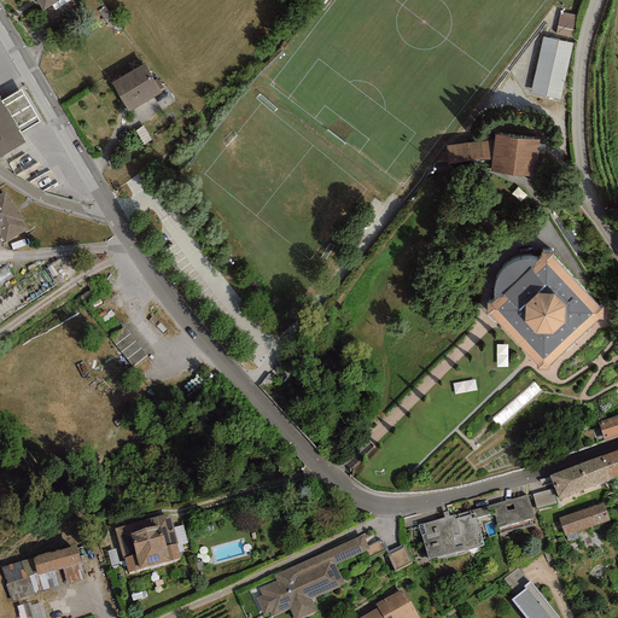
[(59,0),(35,0),(42,11),(59,0)]
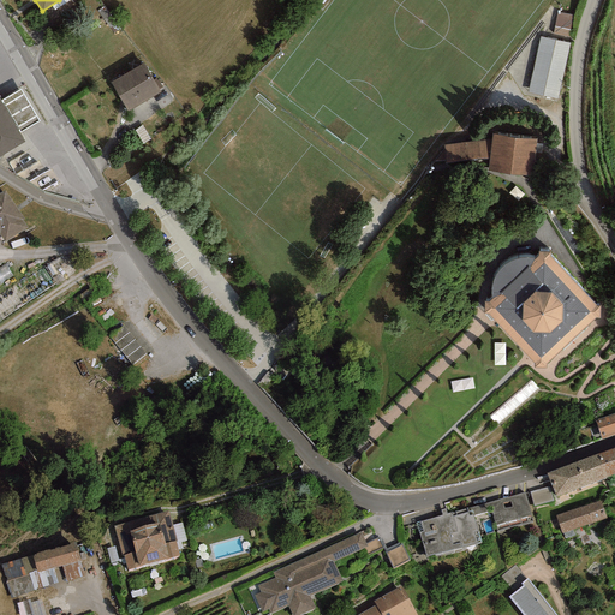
[(572,15),(557,12),(553,34),(568,36),(572,15)]
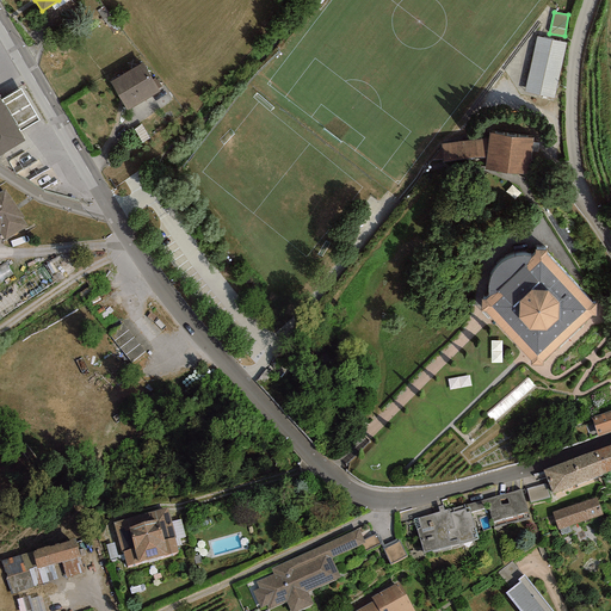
[(565,44),(536,38),(524,91),(554,99),(565,44)]
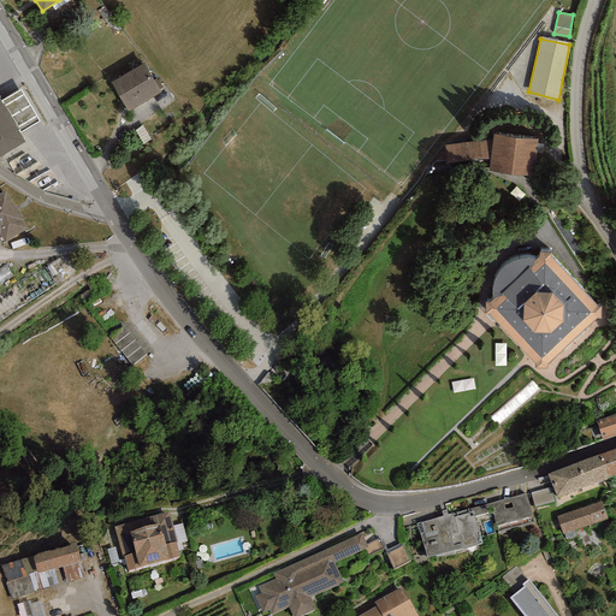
[(143,64),(111,82),(128,112),(160,93),(143,64)]
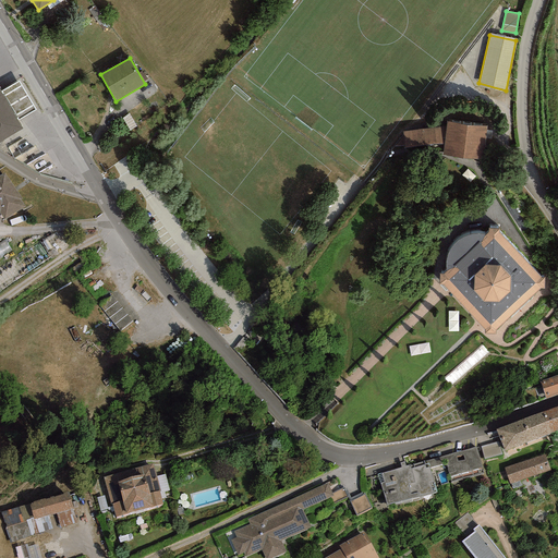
[(1,93),(17,121),(36,110),(19,82),(1,93)]
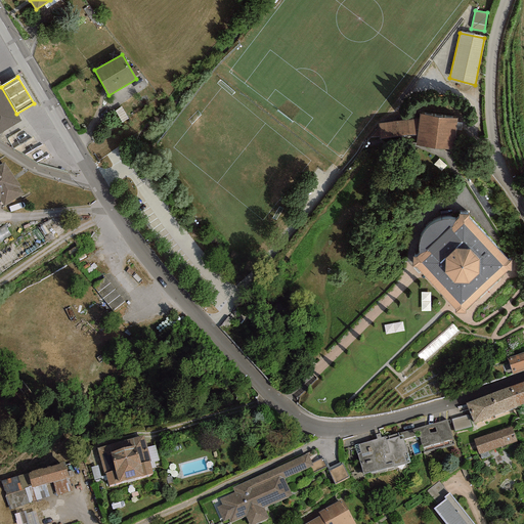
[(0,85),(0,134),(22,122),(16,114),(1,87),(0,85)]
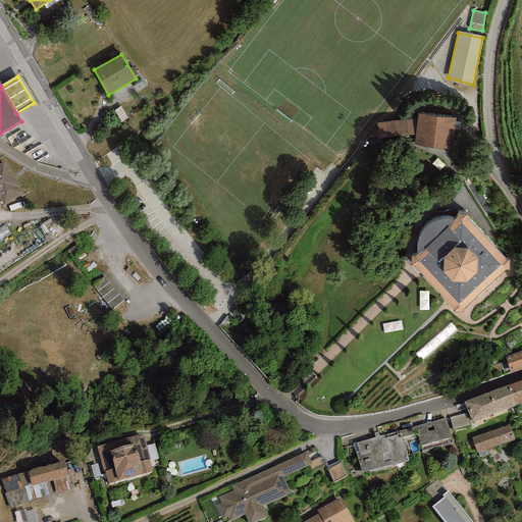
[(414,145),(452,150),(456,118),(418,113),(418,118),(416,135),(414,145)]
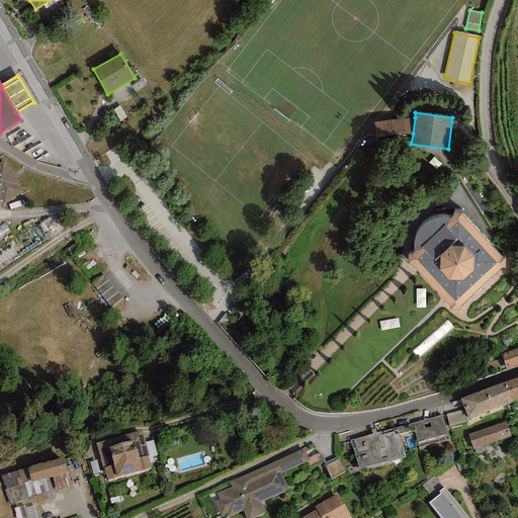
[(415,117),(374,122),(376,137),(413,134),(415,117)]
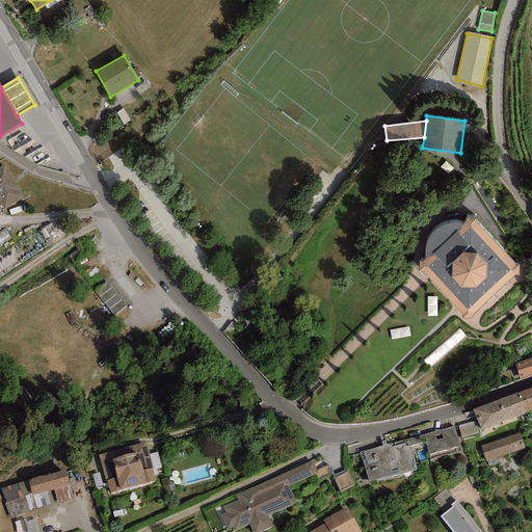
[(4,164),(0,166),(0,203),(4,209),(23,196),(19,190),(21,189),(4,164)]
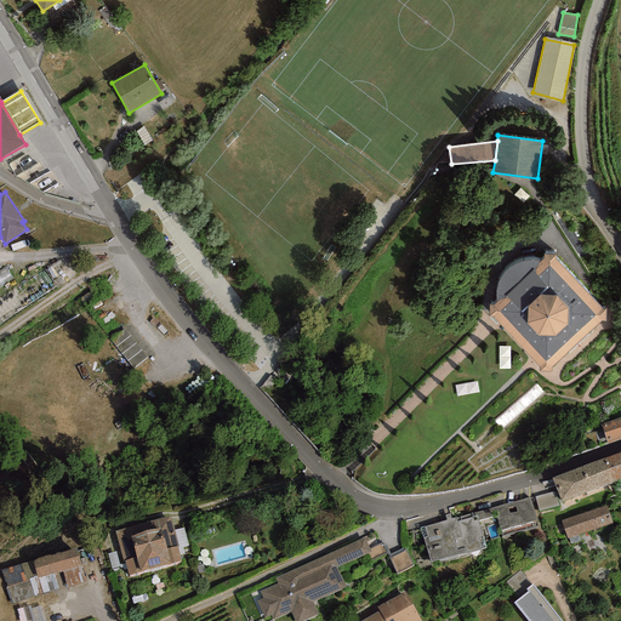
[(603,322),(607,322),(607,308),(602,308),(556,258),(556,255),(545,255),(543,258),(540,262),(531,261),(524,262),(518,263),(513,266),(508,271),(505,274),(501,279),(499,285),(497,290),(497,295),(497,302),(495,305),(490,305),(490,317),(494,317),(539,366),(539,371),(552,372),(552,368),(603,322)]
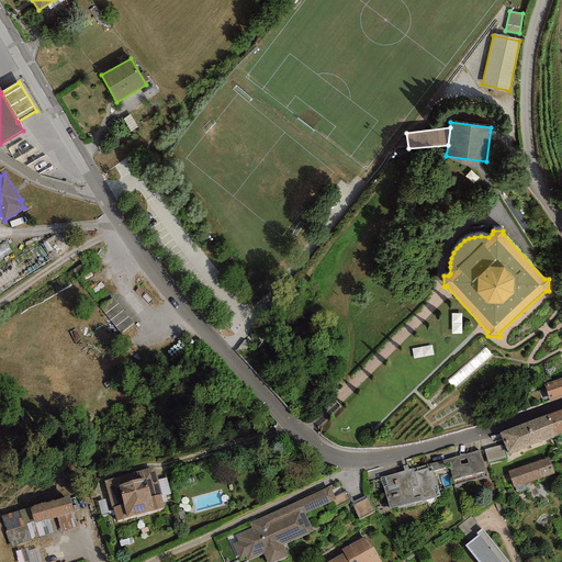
[(117,333),(133,324),(115,296),(100,305),(117,333)]
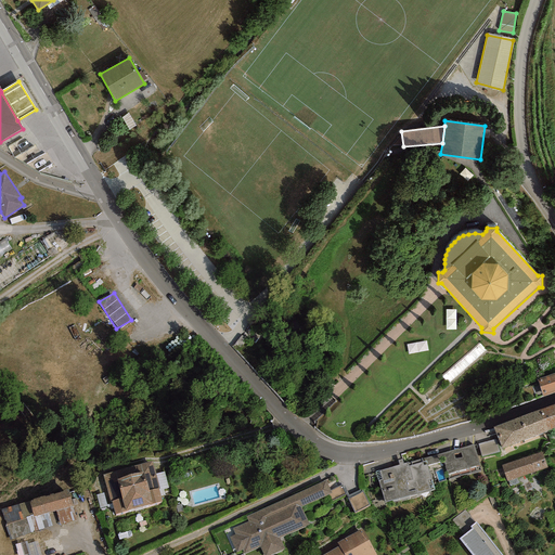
[(554,373),(537,379),(542,396),(554,391),(554,373)]
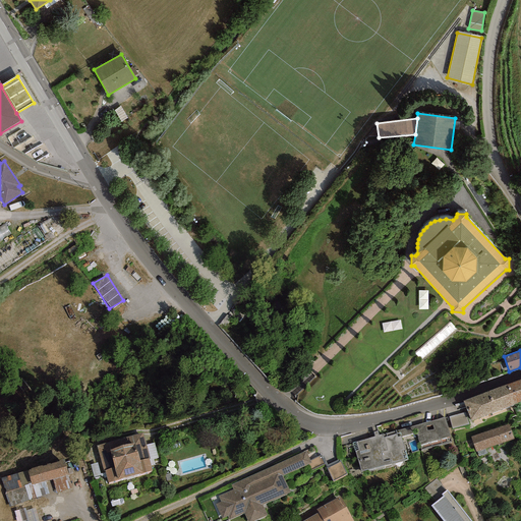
[(520,380),(509,384),(515,403),(520,401),(520,380)]
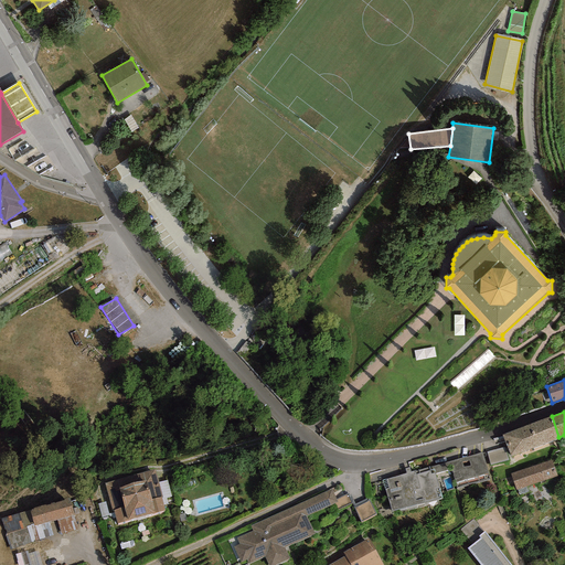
[(558,437),(552,416),(502,436),(511,458),(558,437)]
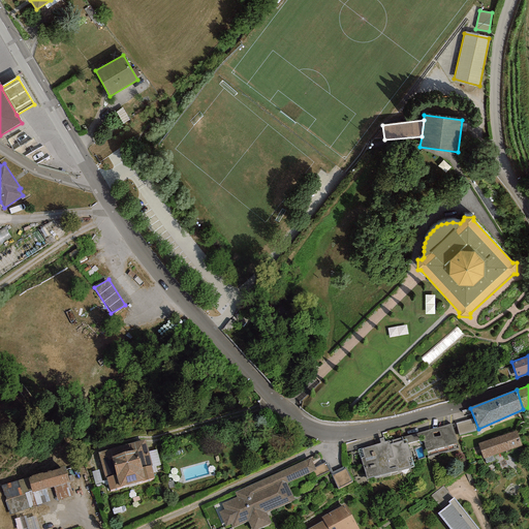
[(475,431),(472,419),(456,424),(459,435),(475,431)]
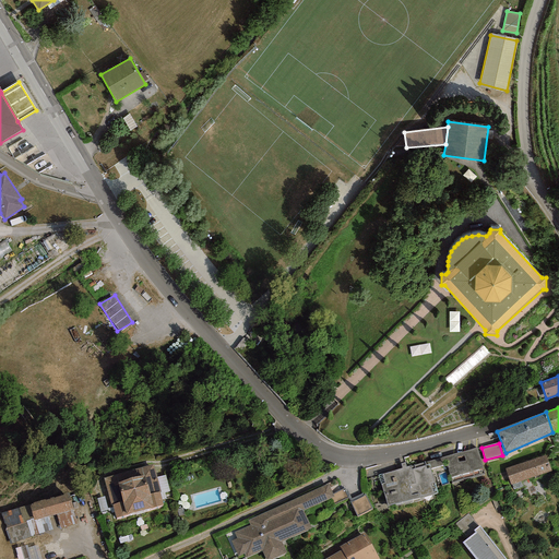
[(483,468),(477,448),(425,462),(426,468),(429,468),(430,470),(447,465),(450,478),(483,468)]
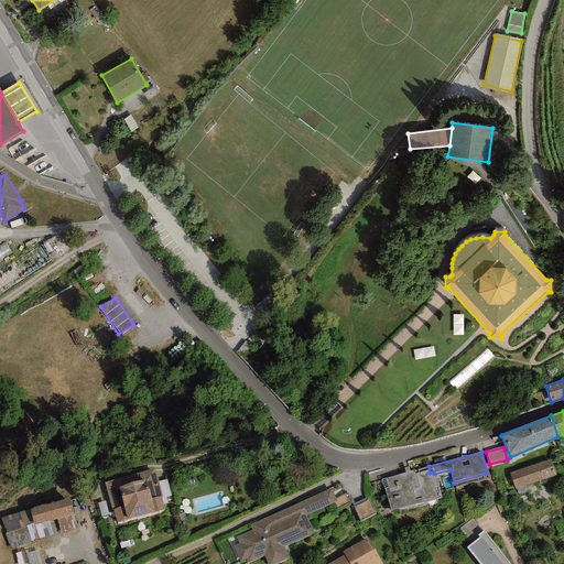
[(551,459),(510,473),(516,489),(555,476),(551,459)]
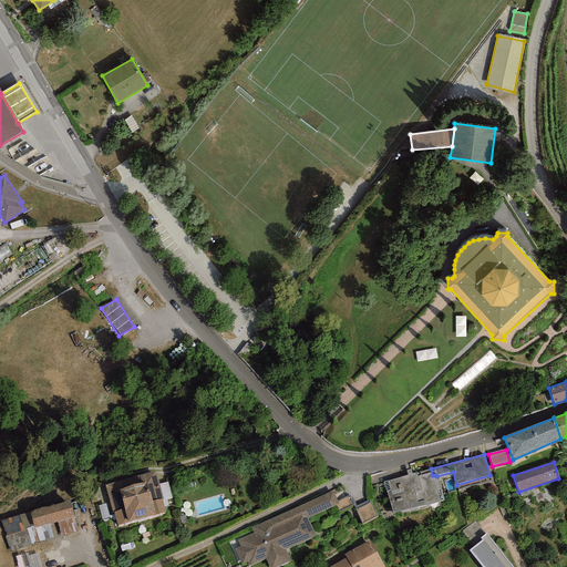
[(406,471),(408,475),(418,507),(443,501),(440,490),(436,476),(435,475),(432,475),(431,468),(415,473),(412,474),(410,470),(406,471)]
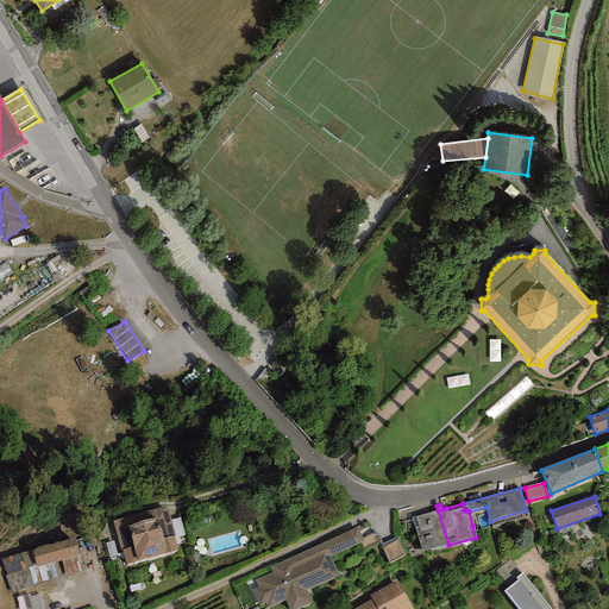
[(167,507),(113,521),(121,551),(123,550),(126,564),(177,551),(174,537),(175,537),(167,507)]
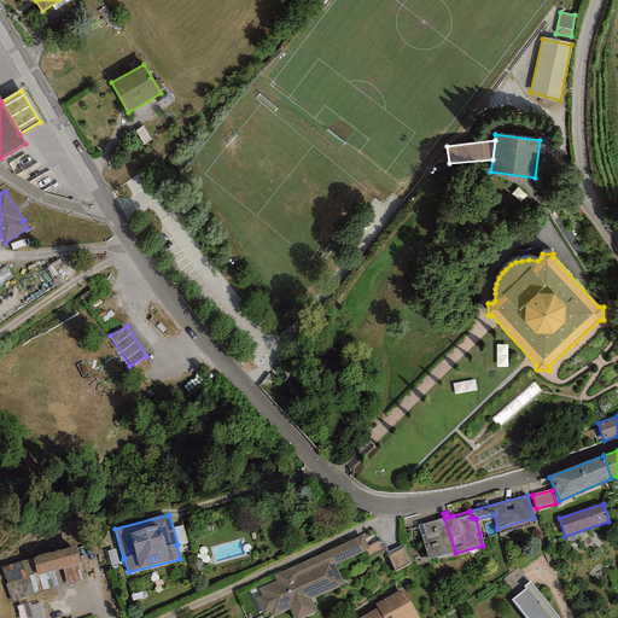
[(427,560),(455,553),(444,518),(418,525),(427,560)]
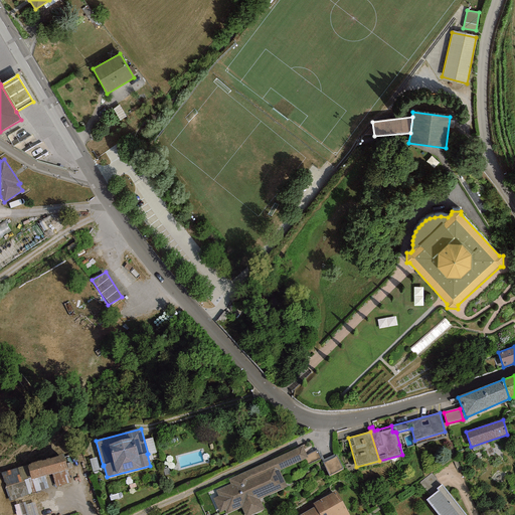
[(287,487),(279,471),(307,458),(302,446),(228,480),(230,484),(216,491),(218,496),(213,499),(219,512),(225,509),(226,513),(241,506),(244,514),(249,514),(263,509),(259,499),(287,487)]
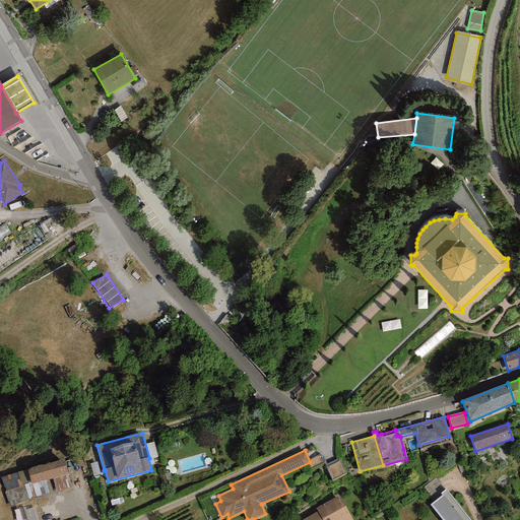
[(339,458),(325,465),(332,480),(346,474),(339,458)]
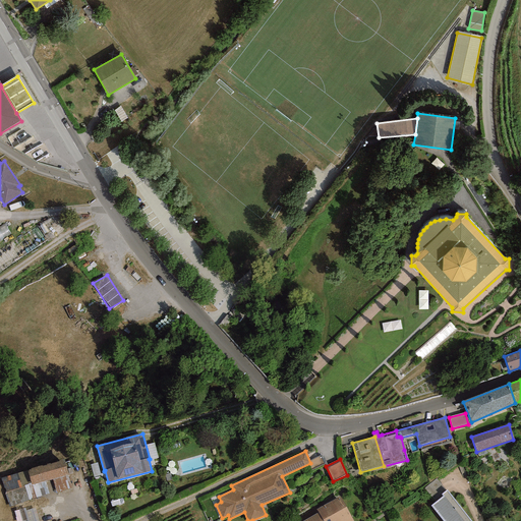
[(64,460),(27,470),(32,484),(45,481),(52,479),(67,475),(68,475),(64,460)]
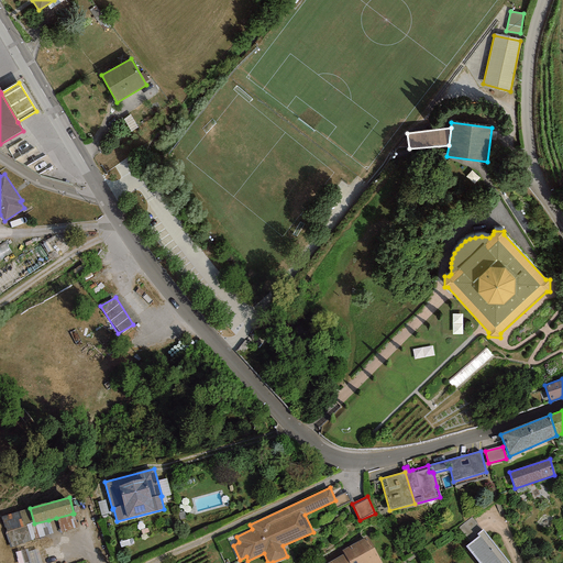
[(34,523),(30,508),(1,517),(11,548),(53,533),(48,520),(34,523)]
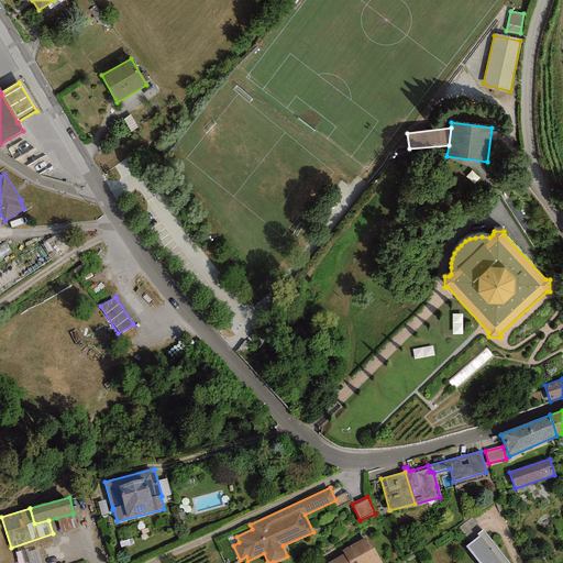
[(77,528),(73,514),(56,518),(61,532),(77,528)]
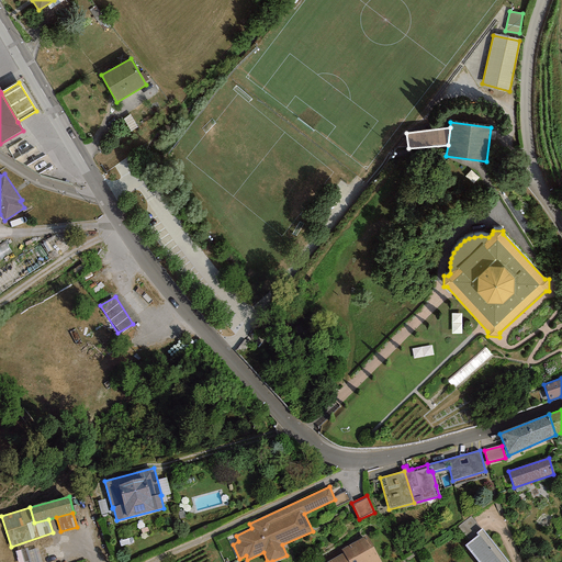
[(480,529),(470,517),(458,526),(468,539),(475,534),(480,529)]
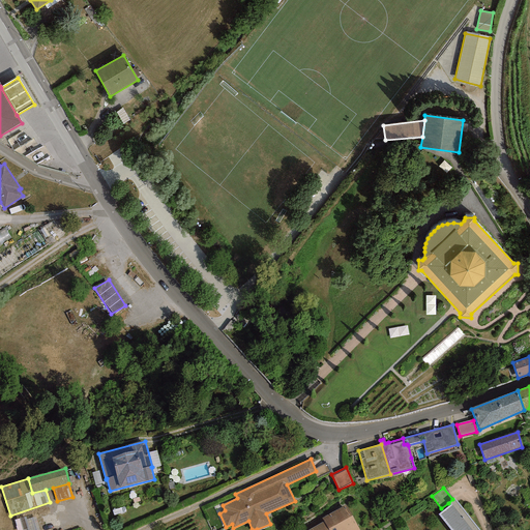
[(450,505),(438,514),(449,529),(479,529),(454,499),(452,499),(448,503),(450,505)]
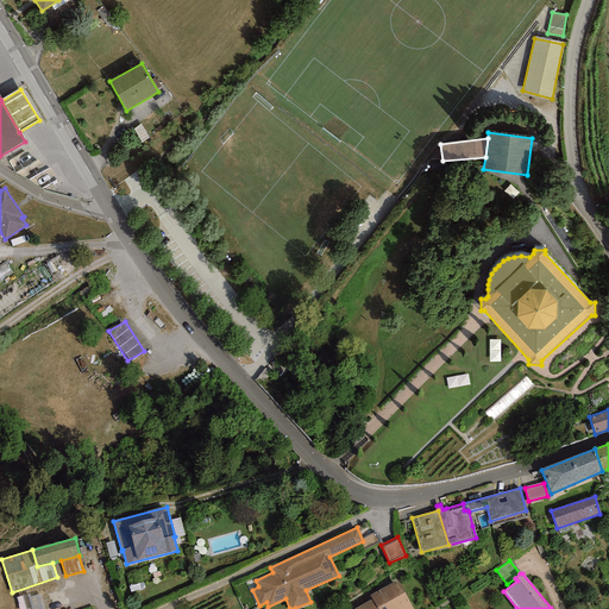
[(375,608),(412,608),(397,581),(370,596),(371,598),(370,601),(375,608)]
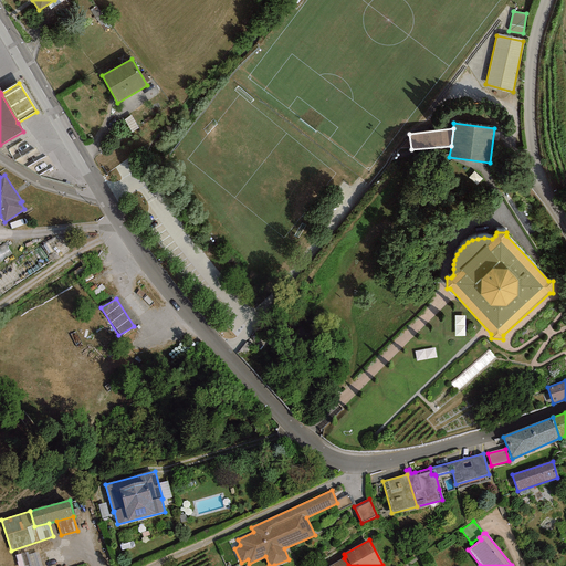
[(28,552),(16,555),(18,565),(27,565),(29,565),(42,565),(38,552),(28,554),(28,552)]
